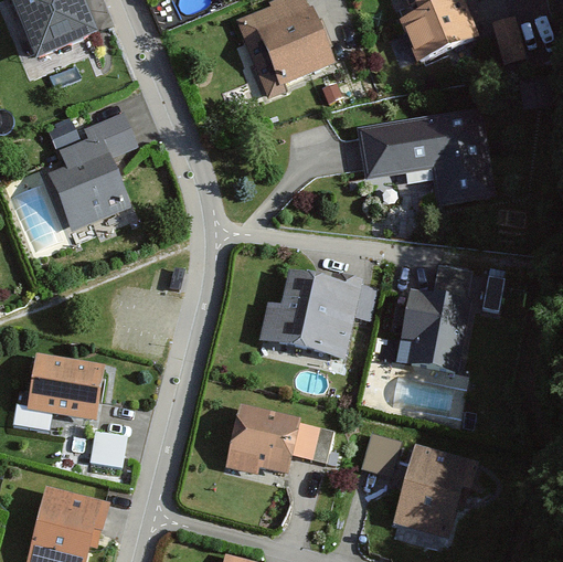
[(9,0),(35,61),(95,36),(80,0),(9,0)]
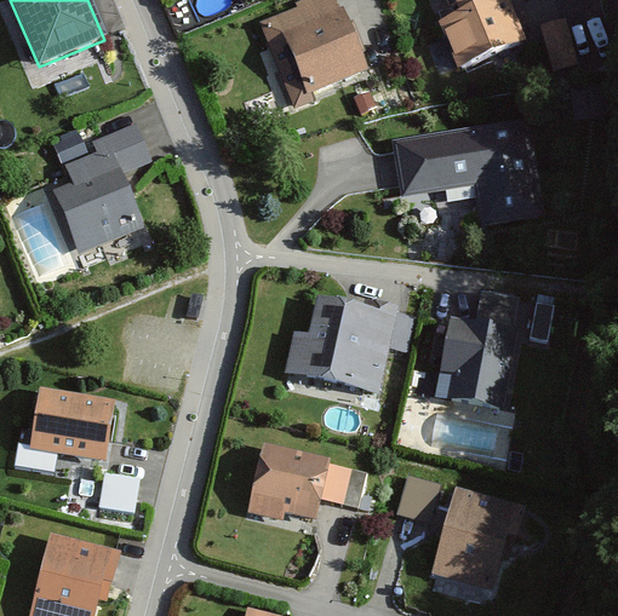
[(297,12),(263,28),(296,105),(309,99),(305,91),(359,68),(328,0),(302,0),(293,4),(297,12)]
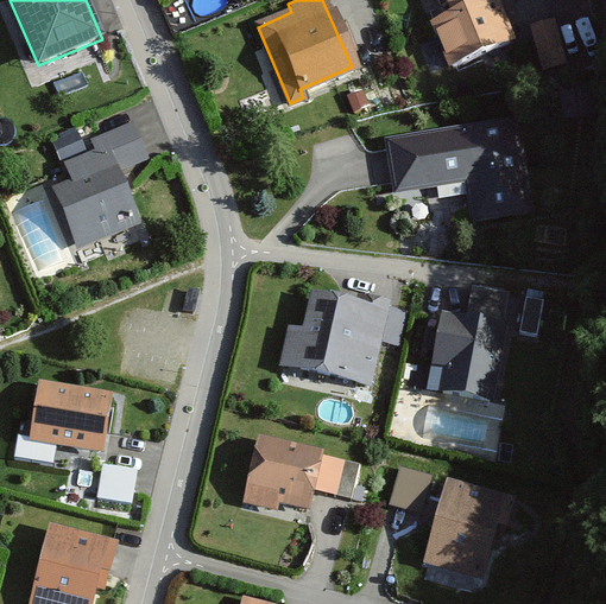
[(447,68),(512,42),(496,0),(452,0),(440,5),(444,18),(430,24),(447,68)]
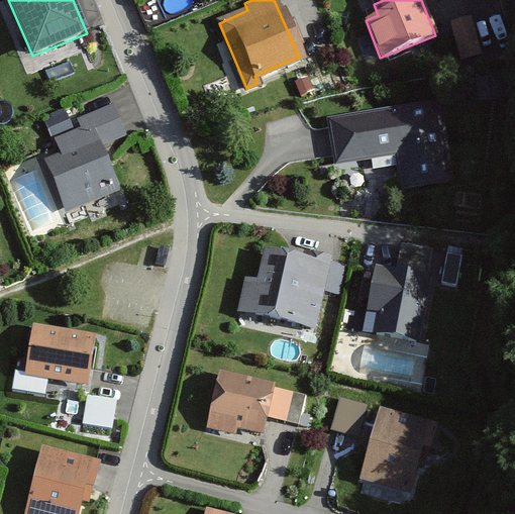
[(450,23),(460,59),(479,53),(469,17),(450,23)]
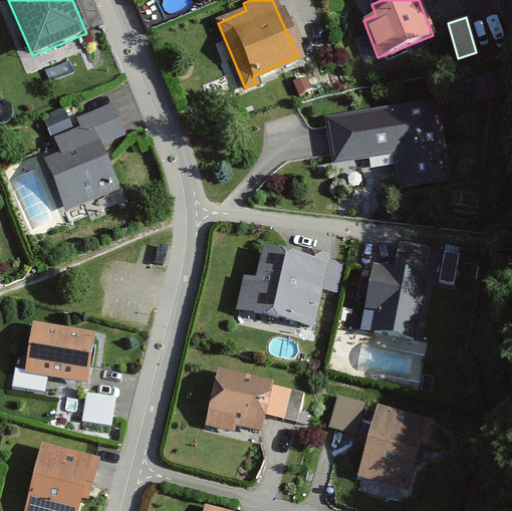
[(505,68),(471,74),(476,100),(510,94),(505,68)]
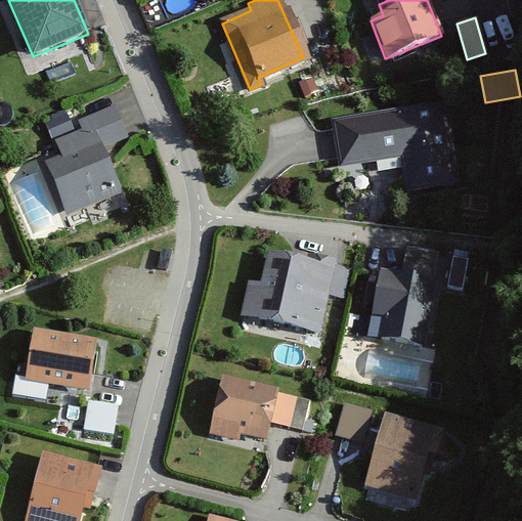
[(335,74),(323,78),(327,88),(339,84),(335,74)]
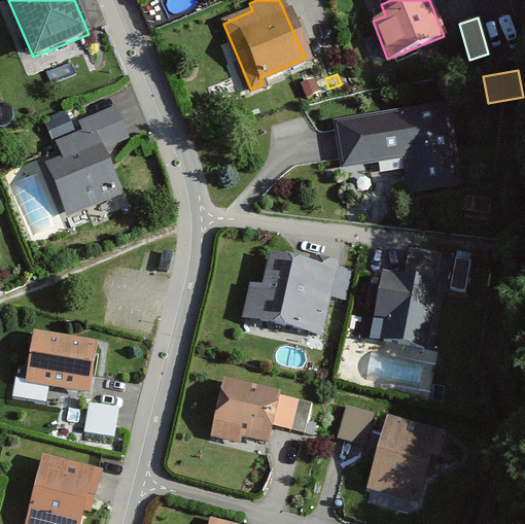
[(312,81),(302,86),(306,98),(317,94),(312,81)]
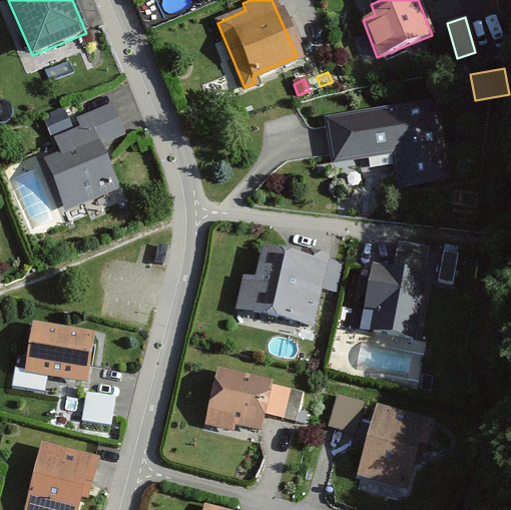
[(326,119),(333,160),(392,150),(398,184),(445,177),(433,101),(326,119)]
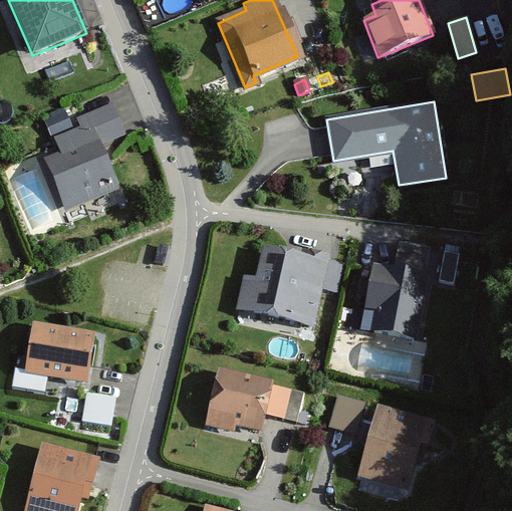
[(62,155),(46,161),(64,208),(114,189),(96,144),(123,134),(112,104),(75,118),(79,129),(56,138),(62,155)]
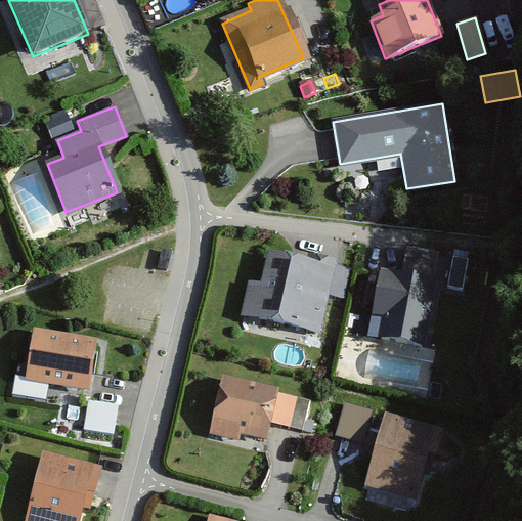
[(44,122),(51,138),(72,129),(64,113),(44,122)]
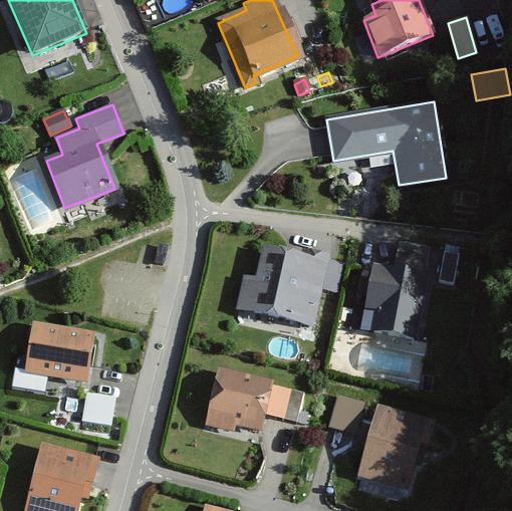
[(167,245),(157,243),(153,262),(163,264),(167,245)]
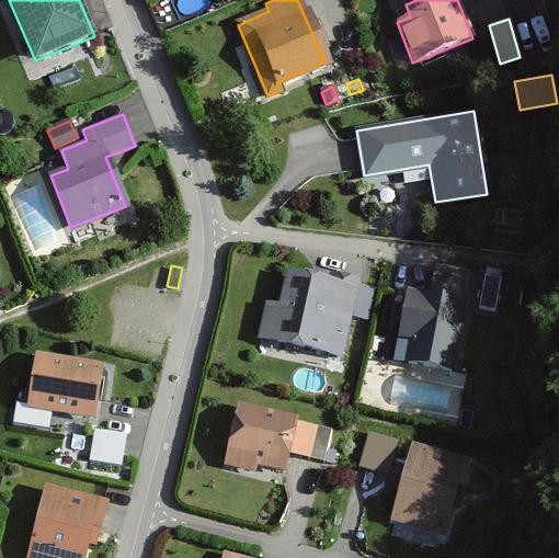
[(467,271),(434,265),(429,296),(461,303),(467,271)]
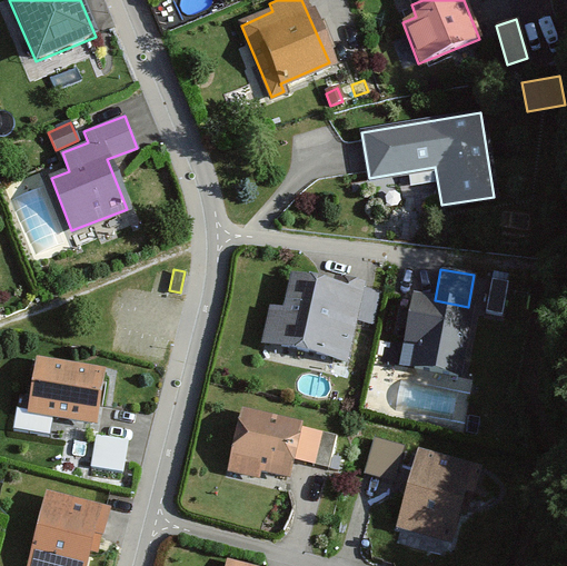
[(269,308),(261,341),(345,359),(354,316),(371,320),(377,291),(361,288),(362,283),(338,278),(337,287),(290,277),(284,311),(269,308)]
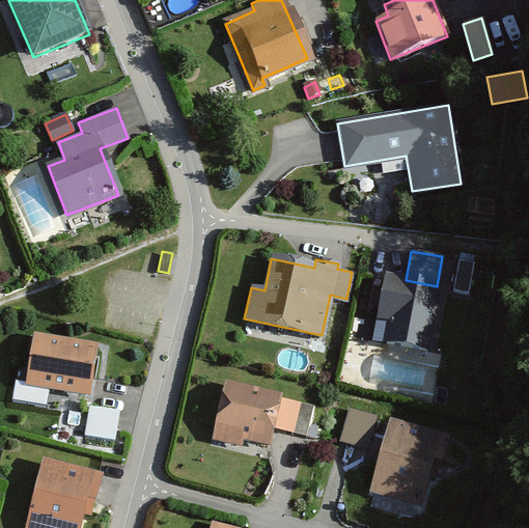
[(472,262),(456,259),(451,289),(467,292),(472,262)]
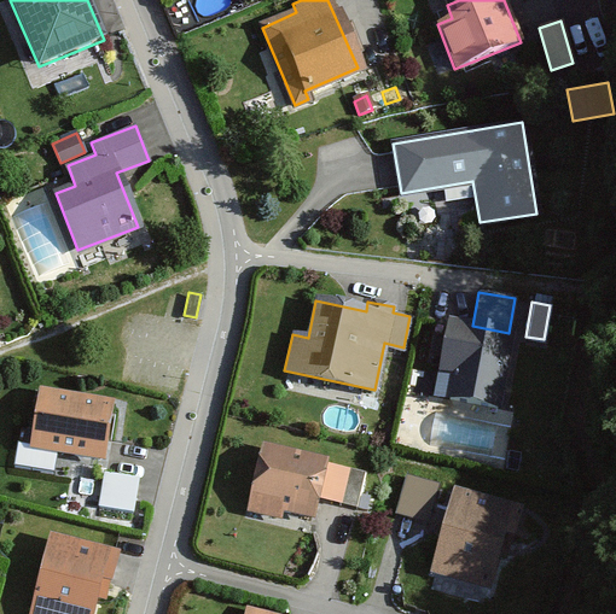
[(448,321),(435,395),(498,407),(512,333),(509,333),(472,326),(448,321)]
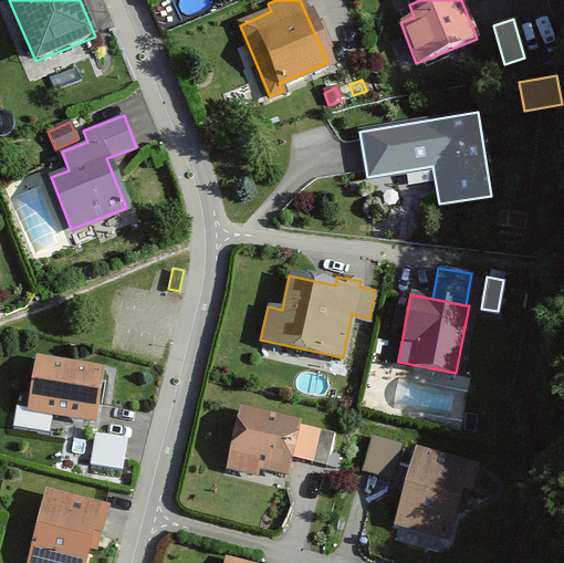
[(37,358),(28,410),(93,421),(102,369),(37,358)]
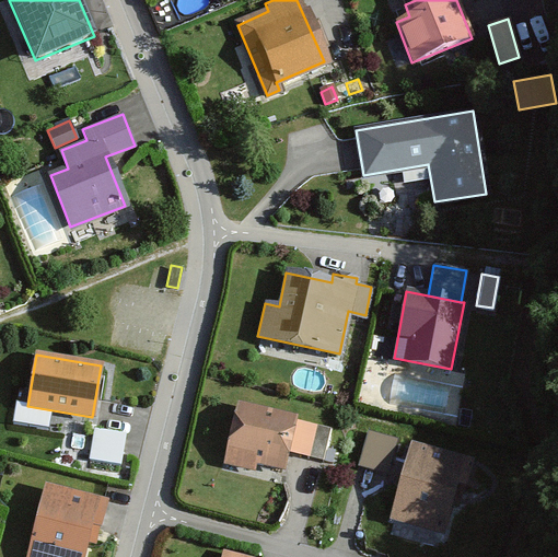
[(236,404),(223,462),(253,468),(254,462),(282,468),(287,451),(321,459),(327,429),(294,422),(294,418),(236,404)]
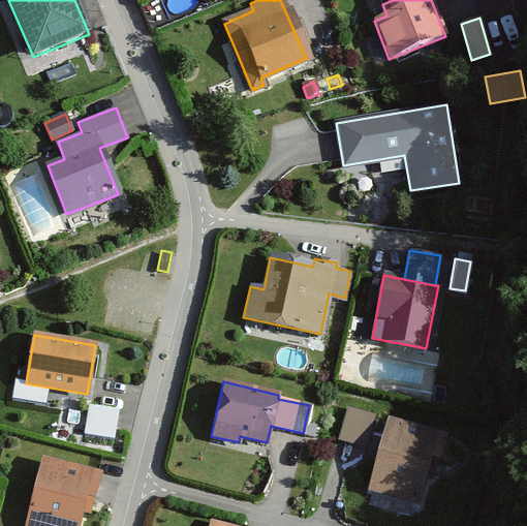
[(444,387),(434,384),(432,400),(442,401),(444,387)]
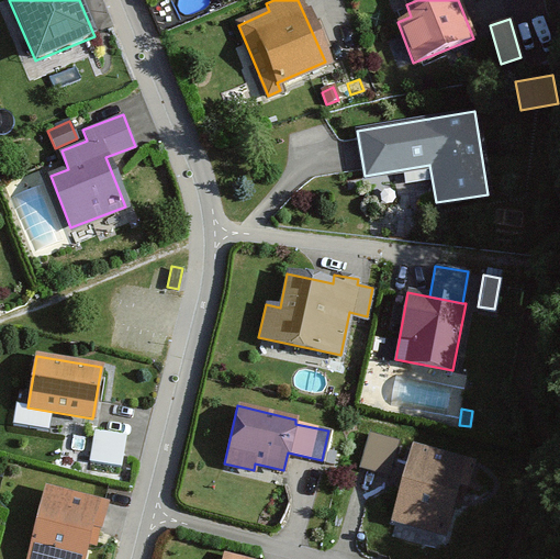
[(123,436),(94,431),(90,458),(119,464),(123,436)]
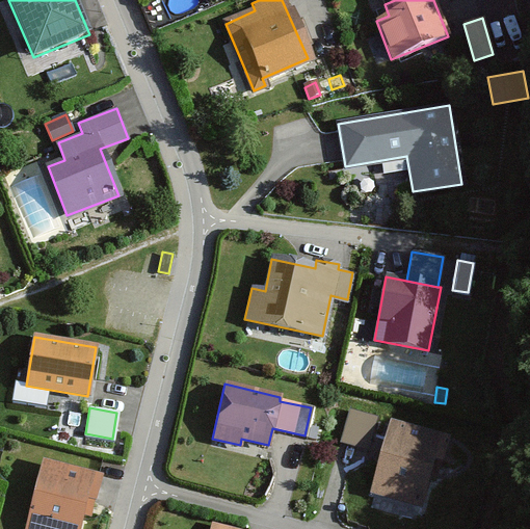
[(348,410),(340,442),(366,449),(375,417),(348,410)]
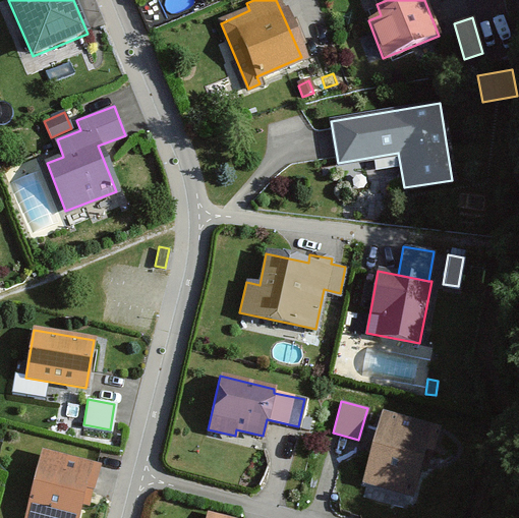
[(381,414),(361,480),(410,495),(418,467),(425,469),(437,432),(381,414)]
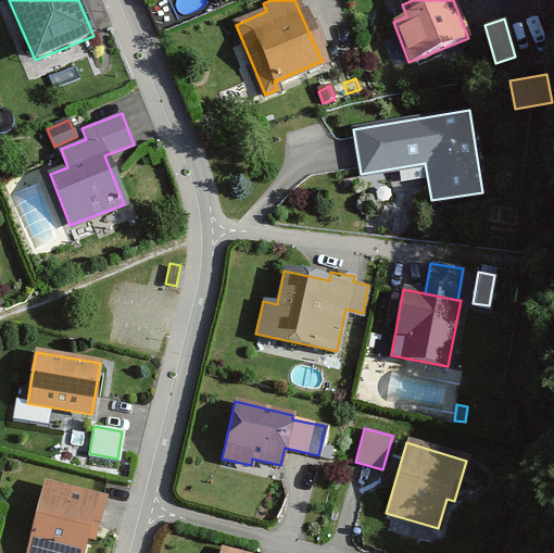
[(332,451),(325,449),(323,456),(330,459),(332,451)]
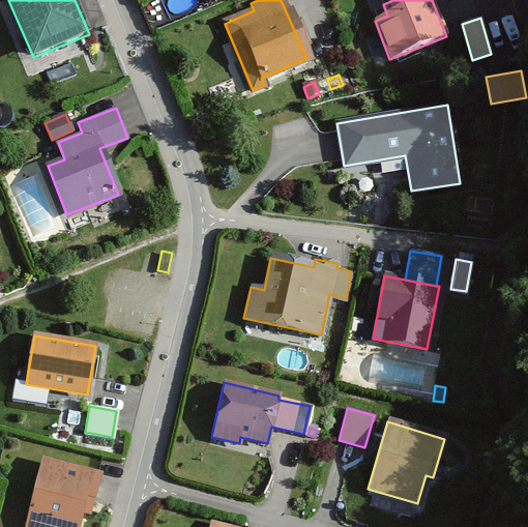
[(44,463),(26,526),(78,526),(83,511),(89,514),(98,477),(44,463)]
